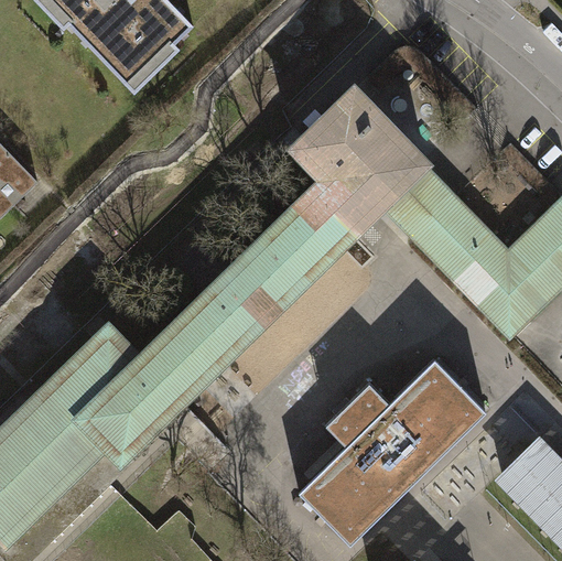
[(53,0),(69,17),(66,20),(123,81),(169,38),(172,42),(192,23),(170,0),(53,0)]
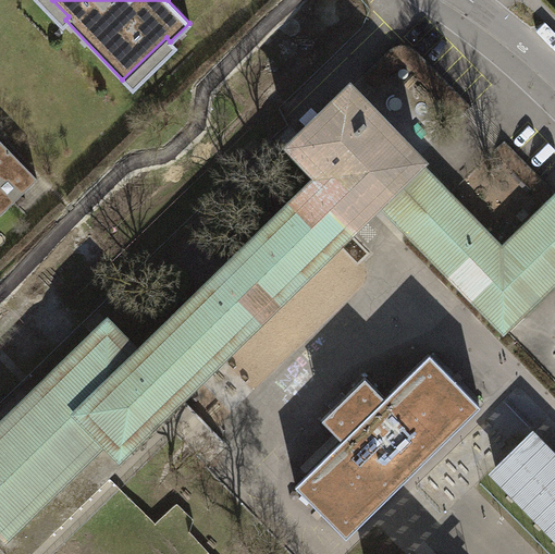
[(118,454),(378,201),(418,162),(421,159),(348,85),(287,145),(317,175),(137,349),(107,318),(0,421),(0,531),(2,533),(3,534),(102,438),(118,454)]
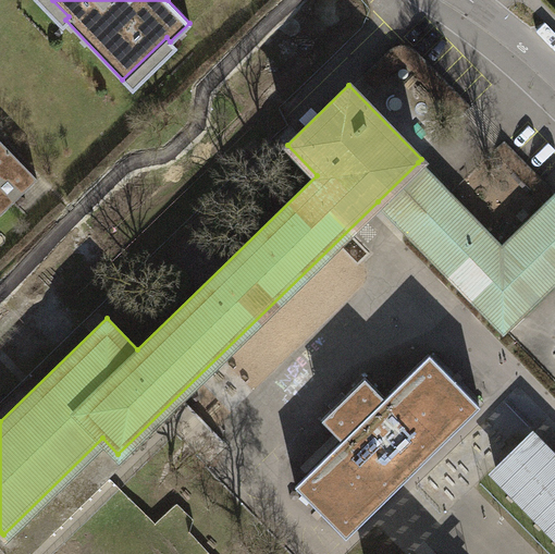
[(0,210),(36,176),(0,139),(0,210)]
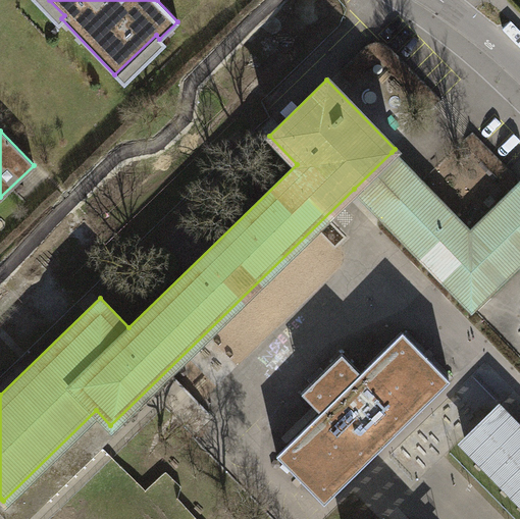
[(416,176),(392,152),(354,189),(378,213),(416,176)]
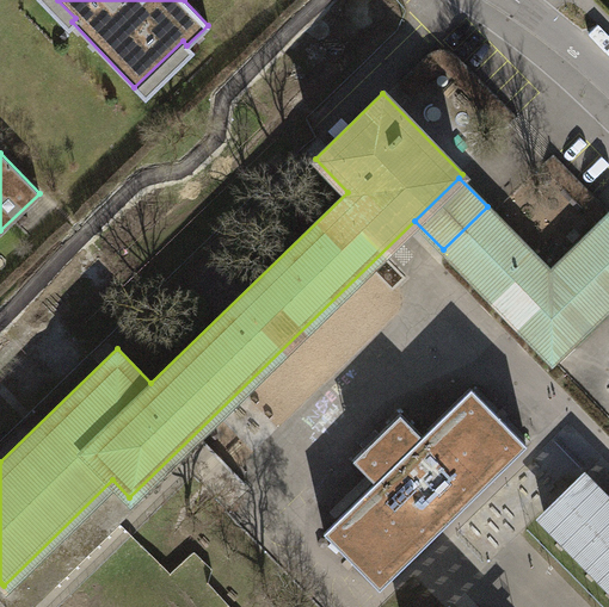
[(549,270),(487,206),(443,249),(551,360),(608,303),(608,240),(608,241),(594,227),(549,270)]
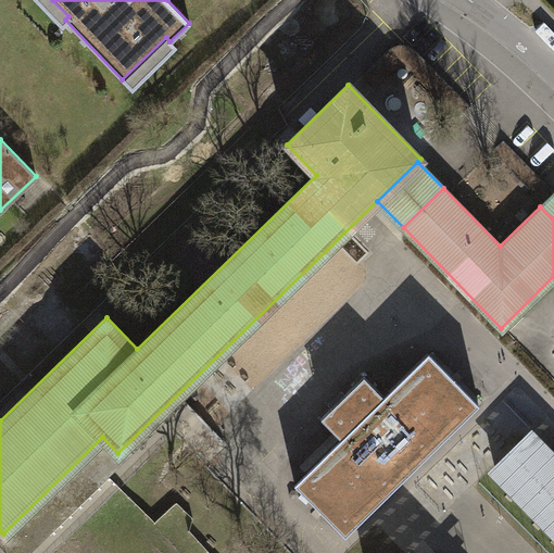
[(553,220),(553,218),(553,192),(540,206),(553,220)]
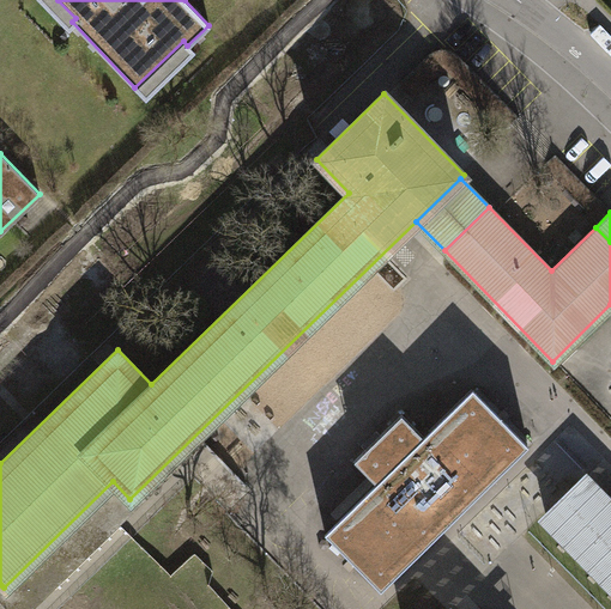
[(527,446),(471,389),(422,438),(400,416),(354,462),(375,483),(322,534),(380,591),(527,446)]
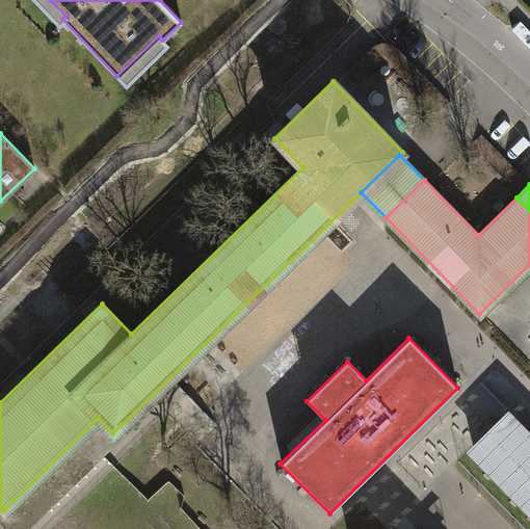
[(529,440),(504,413),(471,445),(529,505),(529,440)]
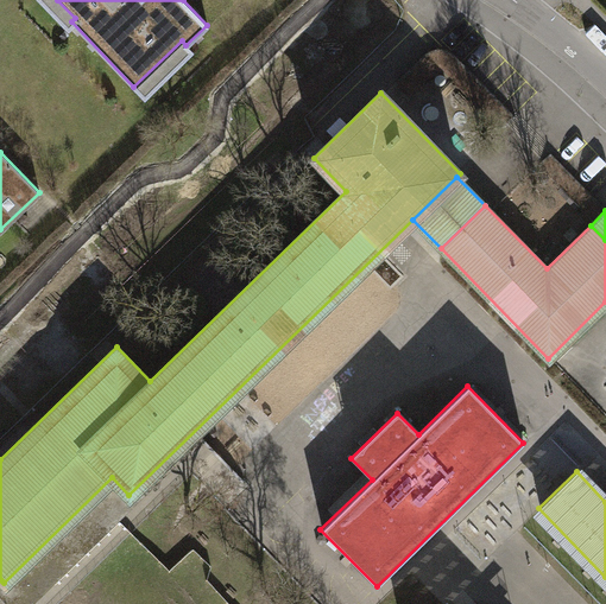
[(0,591),(12,603),(14,603),(128,495),(112,477),(4,583),(2,582),(0,584),(0,591)]
